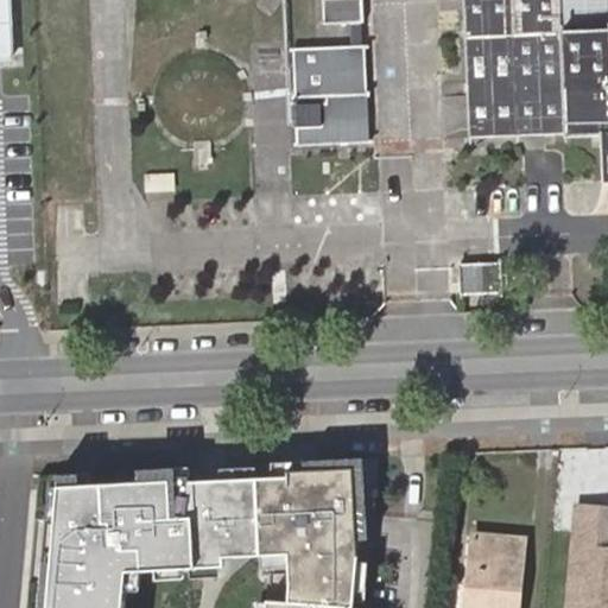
[(0,0),(0,57),(24,57),(21,0),(0,0)]
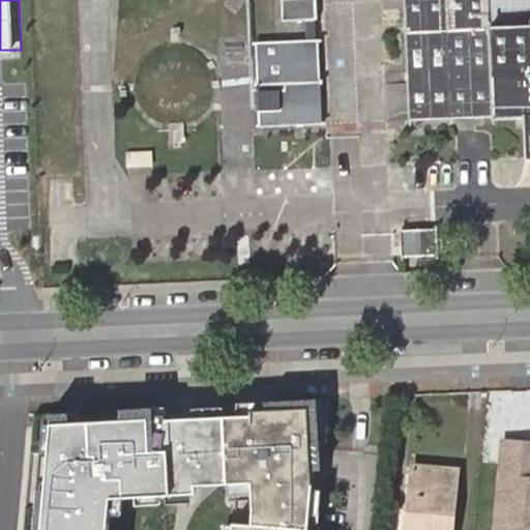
[(140,15),(139,0),(122,0),(123,15),(140,15)]
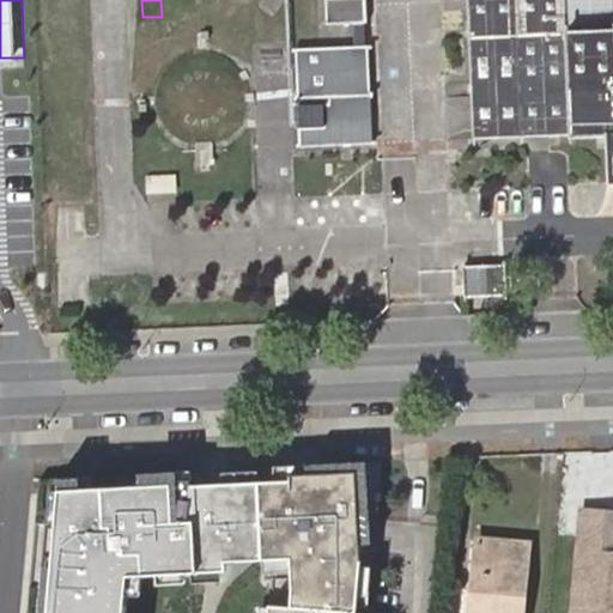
[(366,24),(364,0),(326,0),(328,25),(366,24)]
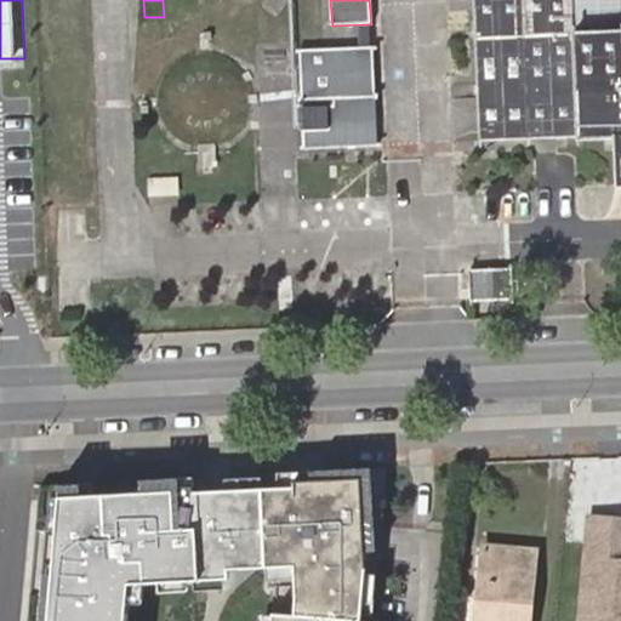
[(620,29),(575,32),(573,0),(474,0),(480,138),(616,134),(620,183),(620,29)]
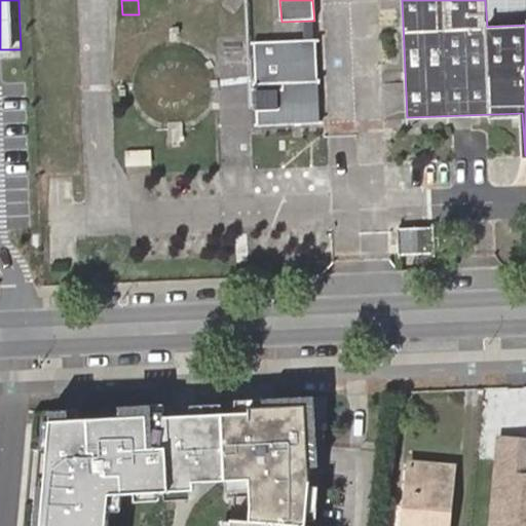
[(525,0),(485,0),(487,27),(525,25),(525,0)]
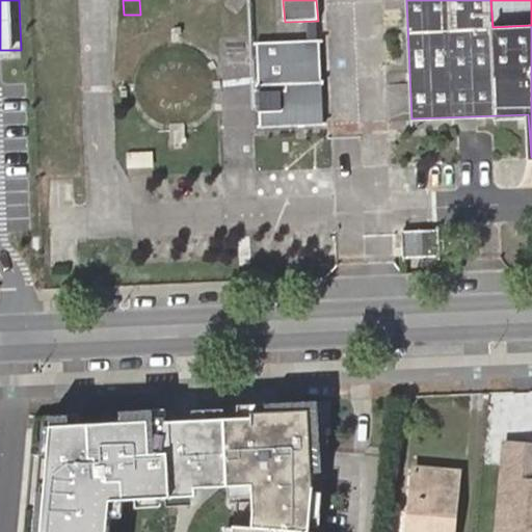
[(323,124),(318,40),(256,42),(260,126),(323,124)]
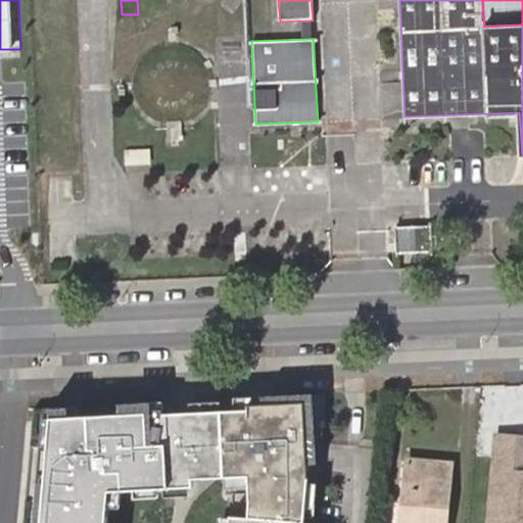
[(123,150),(124,164),(150,162),(148,148),(123,150)]
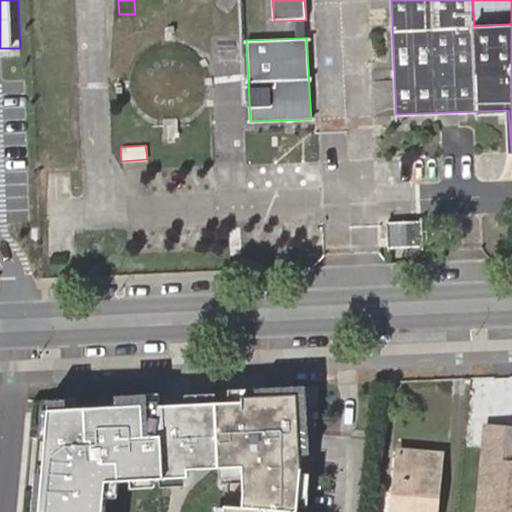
[(387,222),(389,248),(422,246),(420,221),(387,222)]
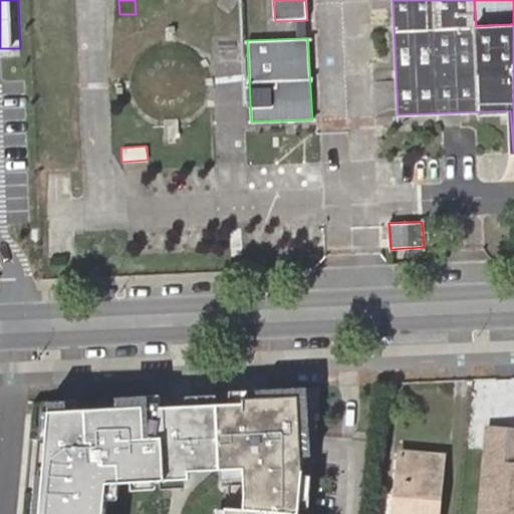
[(288,513),(293,471),(289,399),(138,407),(138,397),(104,398),(104,409),(53,412),(53,402),(29,401),(21,513),(90,513),(94,484),(122,484),(122,491),(147,490),(147,483),(152,483),(153,480),(177,480),(177,471),(233,471),(233,510),(216,509),(215,513),(288,513)]
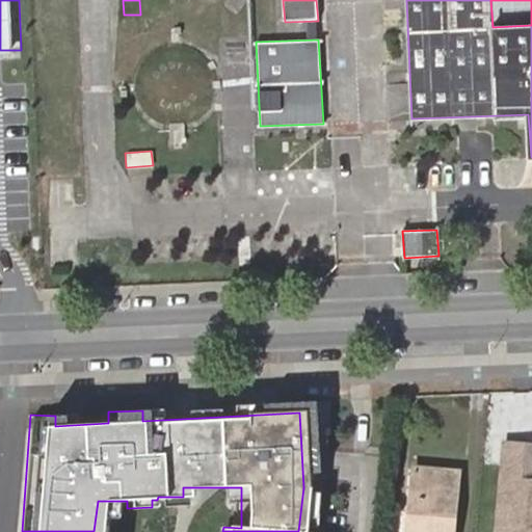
[(531,531),(531,443),(507,442),(500,531),(531,531)]
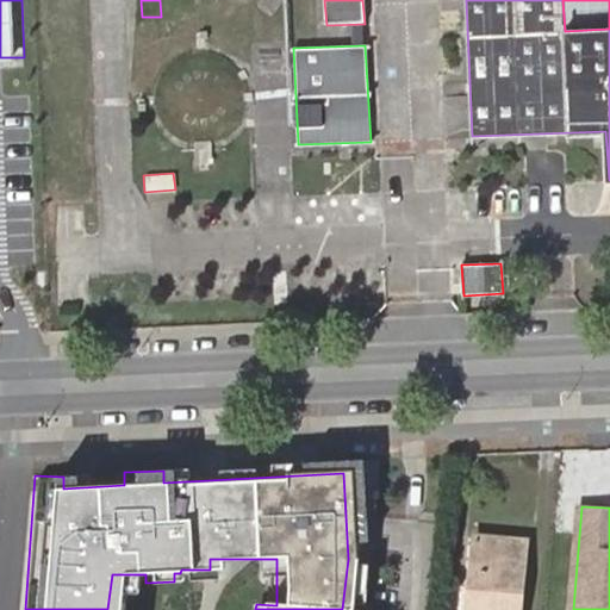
[(468,609),(518,609),(526,542),(477,536),(468,609)]
